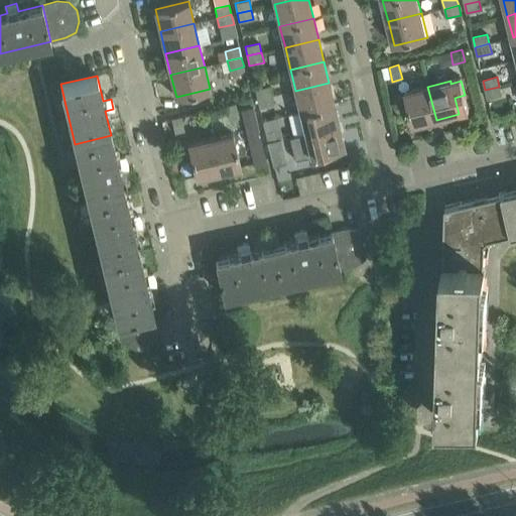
[(300,112),(334,104),(329,83),(295,91),(300,112)]
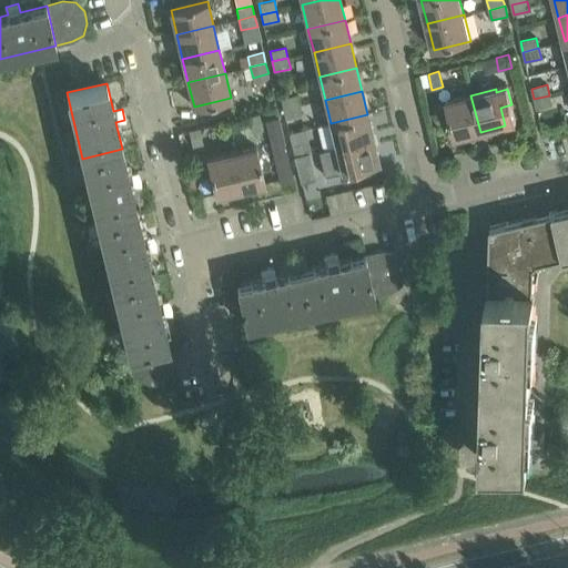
[(283,109),(300,105),(296,94),(281,99),(283,109)]
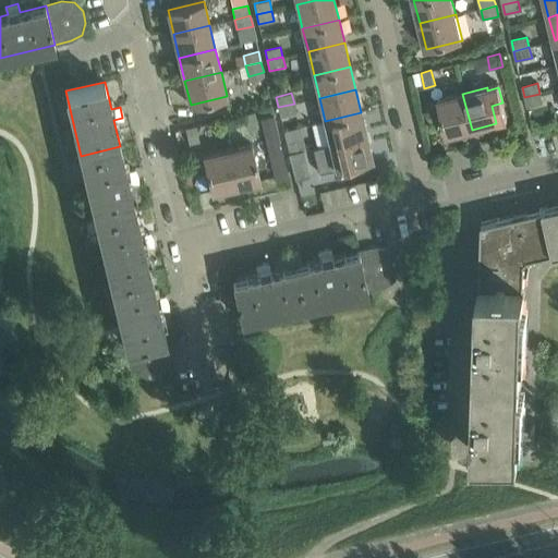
[(438,99),(447,135),(472,130),(462,94),(438,99)]
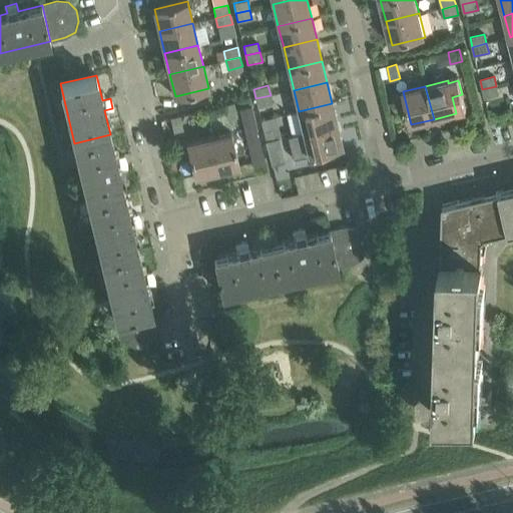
[(496,86),(482,89),(485,99),(499,95),(496,86)]
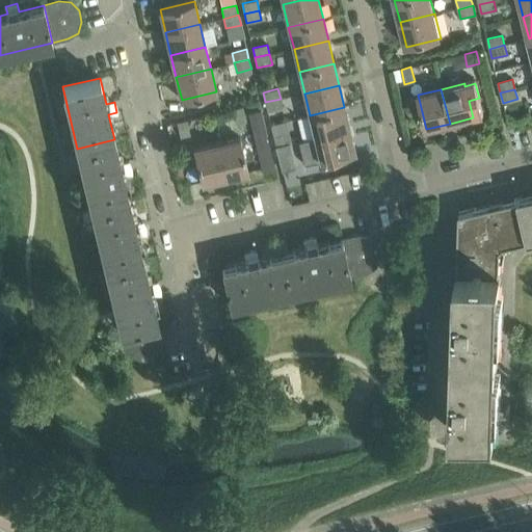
[(268,112),(283,108),(281,99),(265,102),(268,112)]
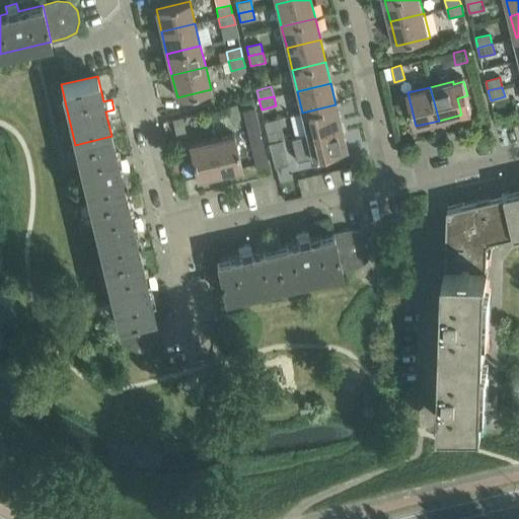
[(240,119),(237,104),(227,106),(231,121),(240,119)]
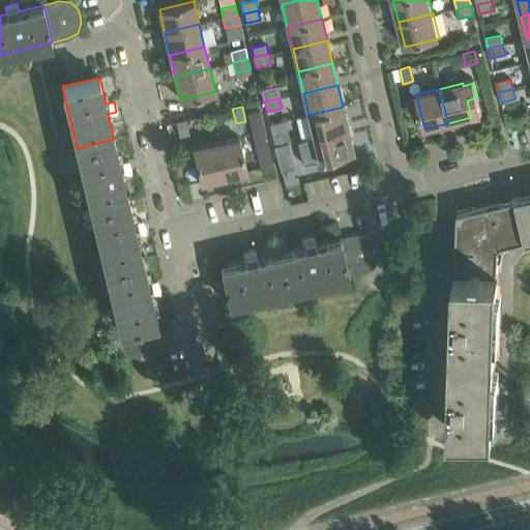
[(348,128),(343,107),(308,115),(314,137),(348,128)]
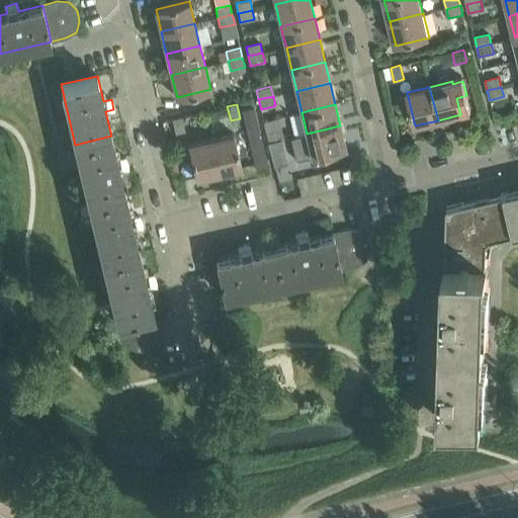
[(254,107),(242,110),(244,116),(256,113),(254,107)]
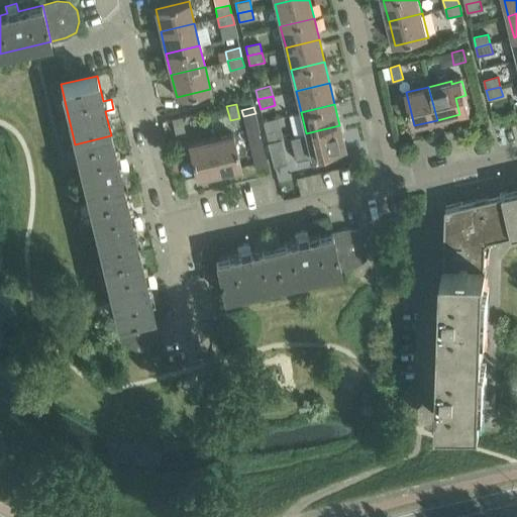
[(474,127),(486,124),(483,112),(472,115),(474,127)]
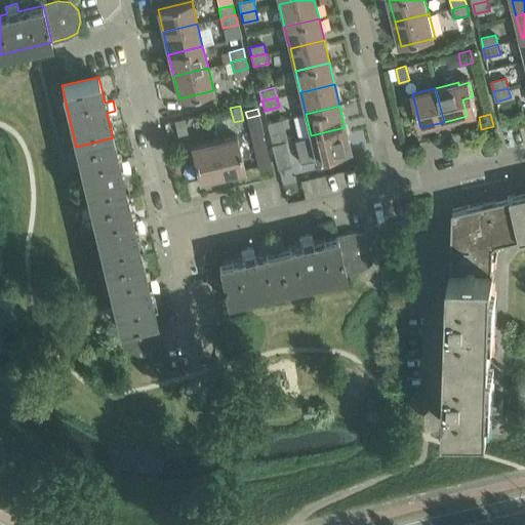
[(260,121),(259,115),(247,118),(248,124),(260,121)]
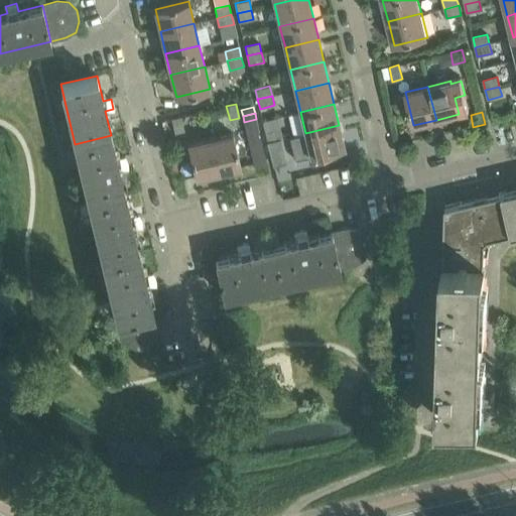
[(181,117),(171,119),(175,133),(184,131),(181,117)]
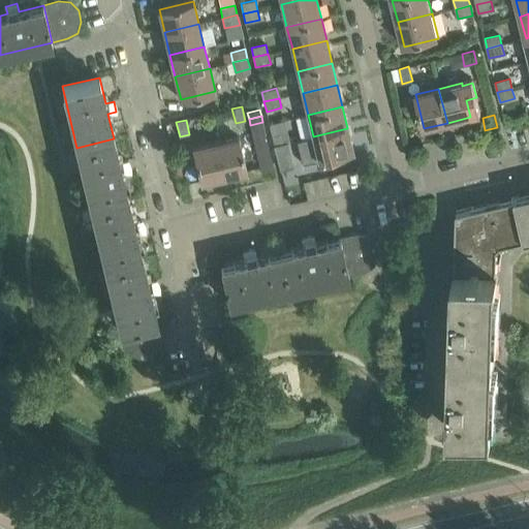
[(262,122),(250,125),(252,131),(263,129),(262,122)]
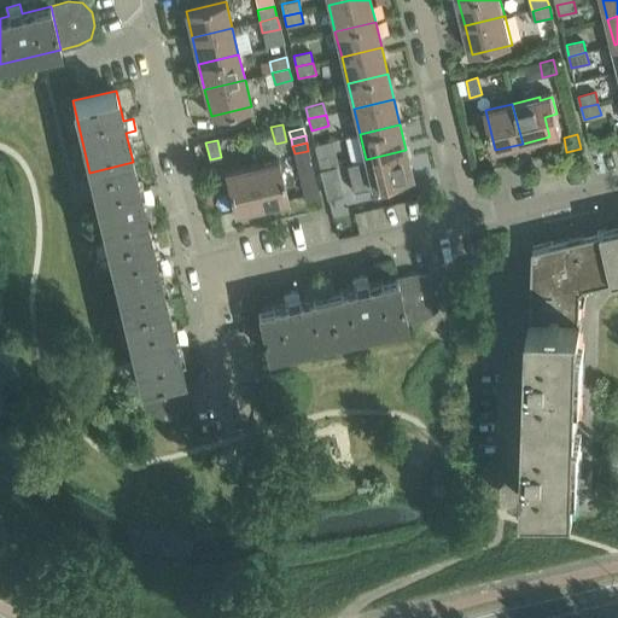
[(366,159),(373,187),(413,178),(406,150),(366,159)]
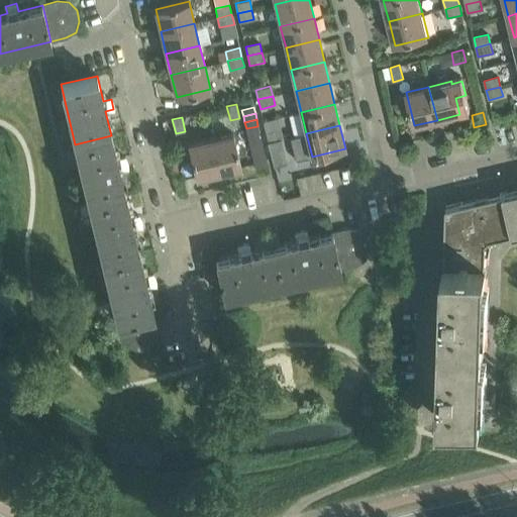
[(260,132),(257,126),(246,128),(247,134),(260,132)]
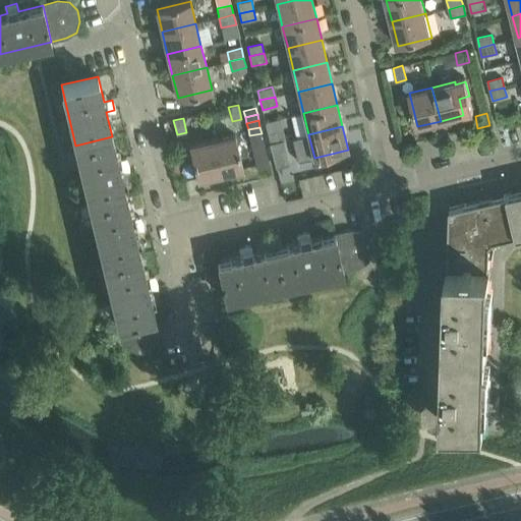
[(271,143),(285,139),(283,130),(268,133),(271,143)]
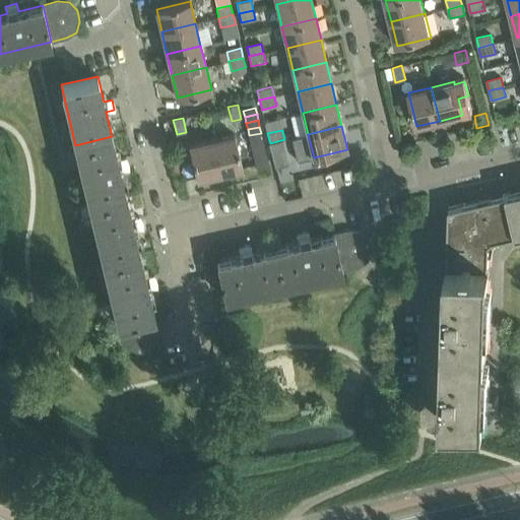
[(261,133),(249,135),(251,142),(262,139),(261,133)]
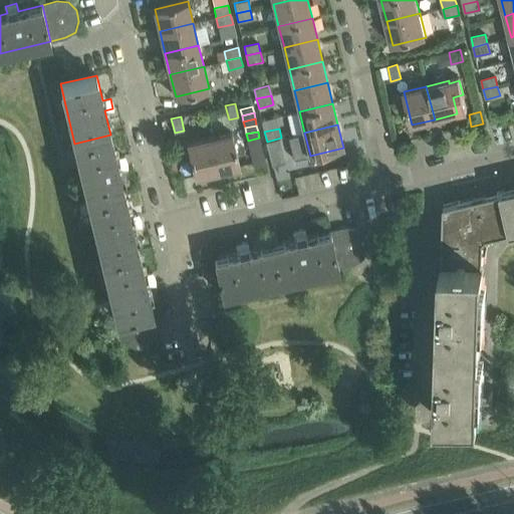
[(217,172),(240,166),(232,133),(209,139),(217,172)]
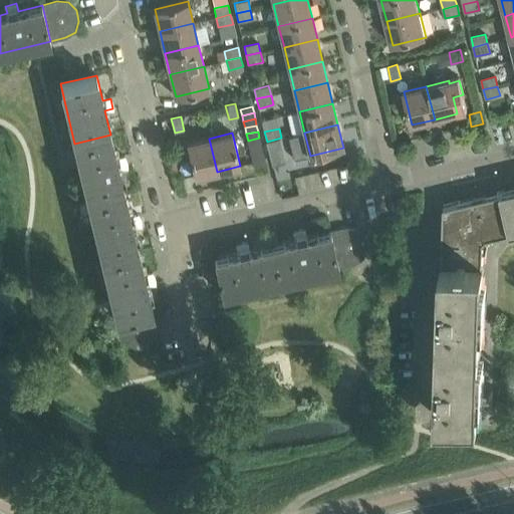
[(110,135),(74,144),(88,201),(124,193),(118,169),(126,167),(124,157),(116,159),(110,135)]
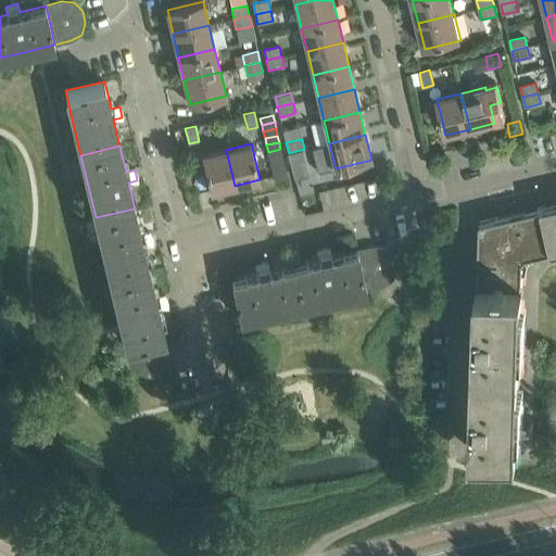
[(282,155),(280,149),(268,152),(269,159),(282,155)]
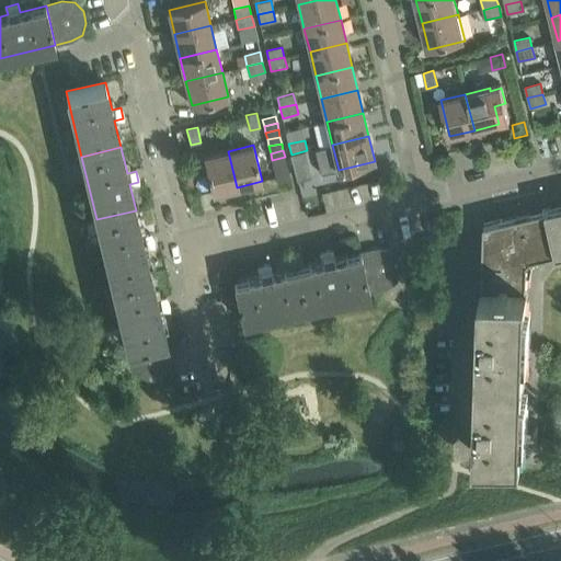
[(294,164),(309,161),(307,150),(292,155),(294,164)]
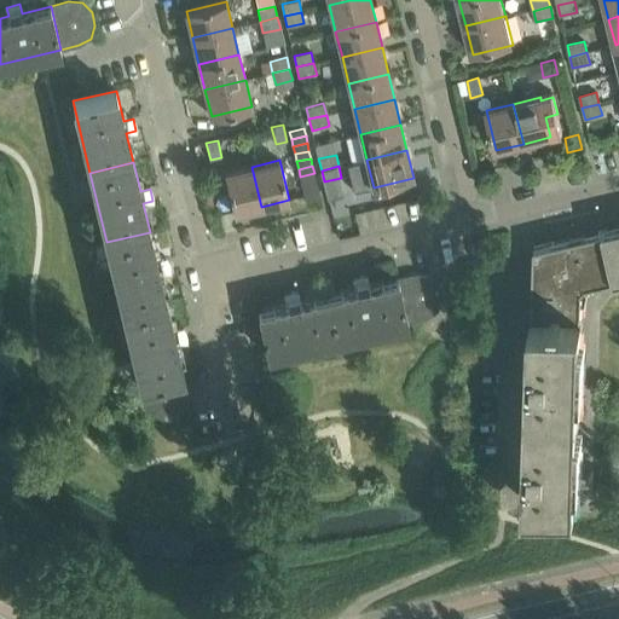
[(252,167),(225,173),(235,213),(261,207),(252,167)]
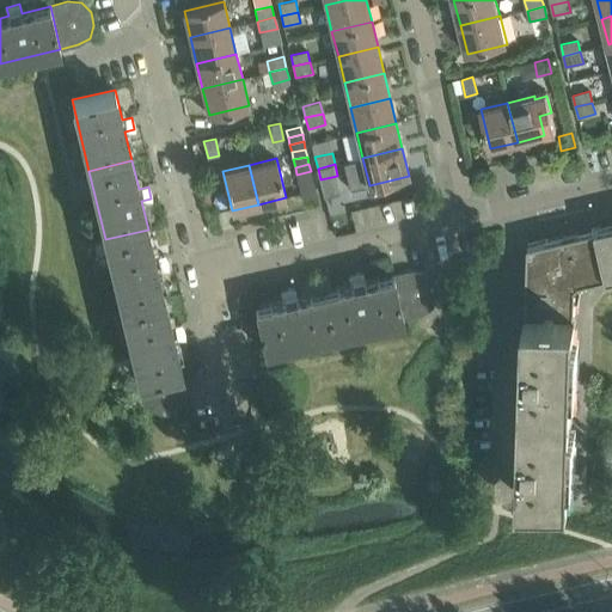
[(311,171),(297,175),(298,182),(312,178),(311,171)]
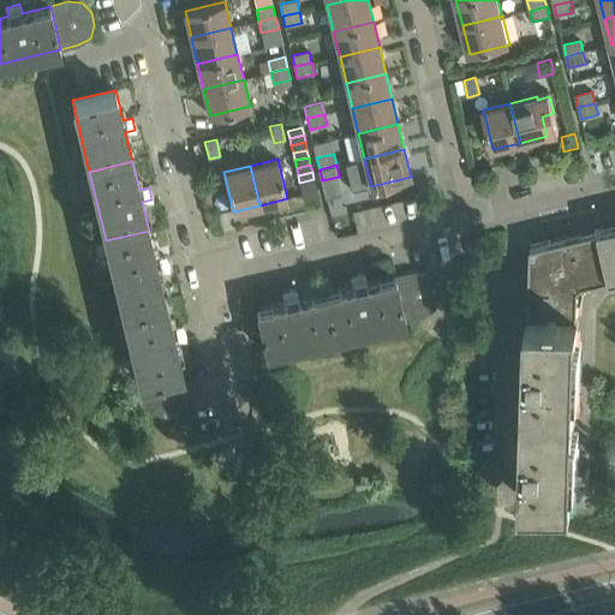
[(316,186),(314,179),(299,183),(302,190),(316,186)]
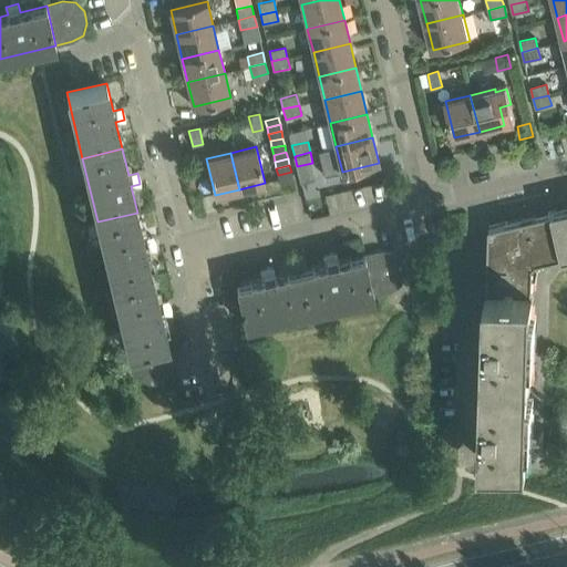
[(278,175),(279,182),(292,178),(291,172),(278,175)]
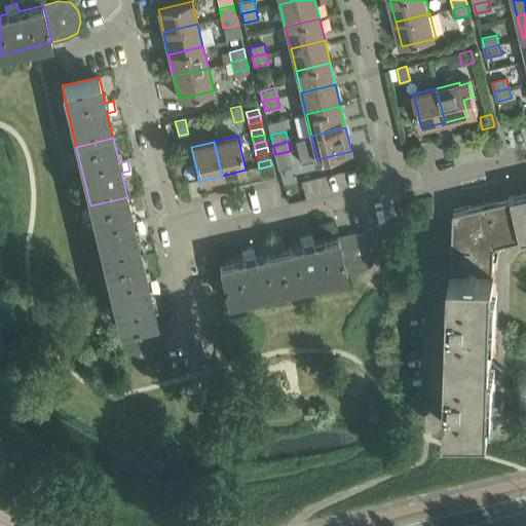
[(525,236),(525,193),(513,196),(454,211),(453,270),(494,271),(495,249),(500,242),(522,237),(525,236)]
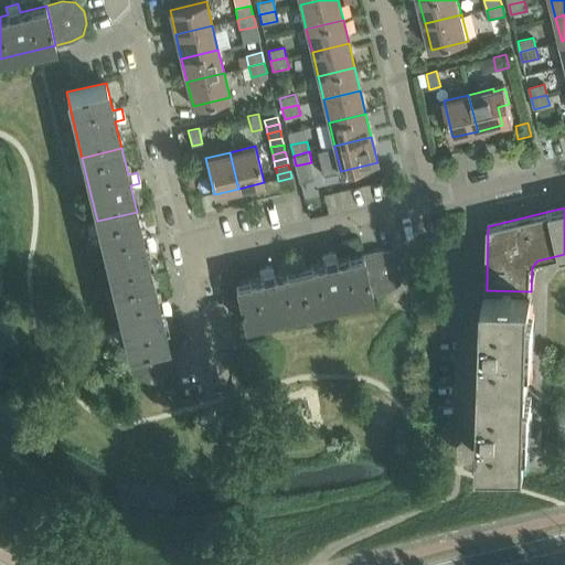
[(97,221),(113,285),(152,276),(146,249),(155,247),(152,235),(144,237),(137,212),(97,221)]
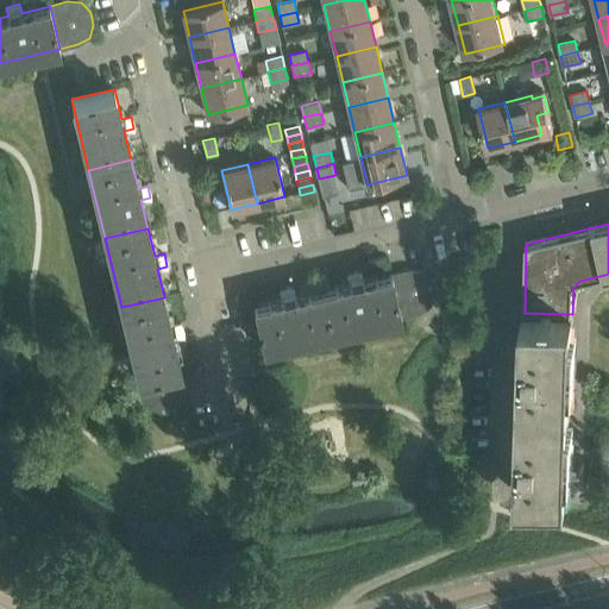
[(429,306),(435,293),(432,280),(422,271),(408,270),(391,274),(402,316),(419,313),(429,306)]
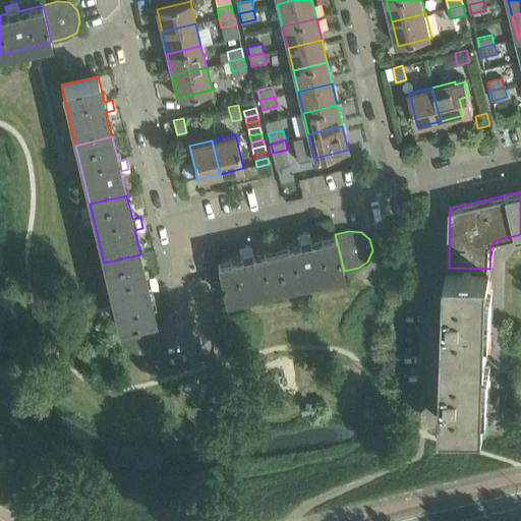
[(297,234),(299,242),(276,248),(285,284),(344,271),(335,234),(310,240),(308,232),(297,234)]
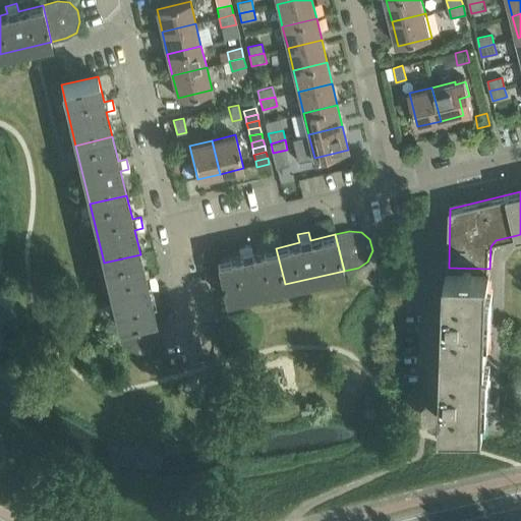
[(226,298),(285,284),(276,248),(252,253),(250,245),(240,248),(242,256),(217,262),(226,298)]
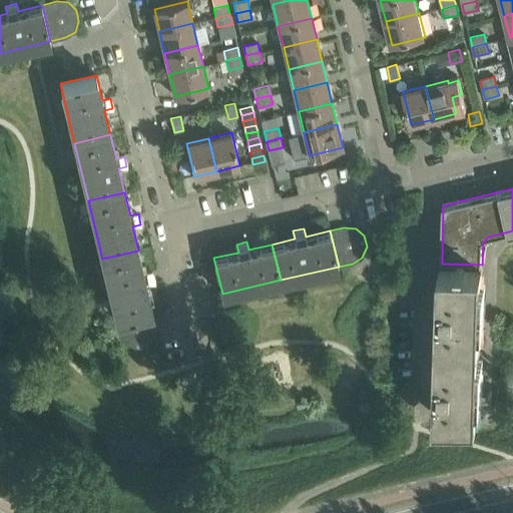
[(144,274),(138,250),(102,259),(116,318),(152,310),(146,285),(154,283),(151,272),(144,274)]
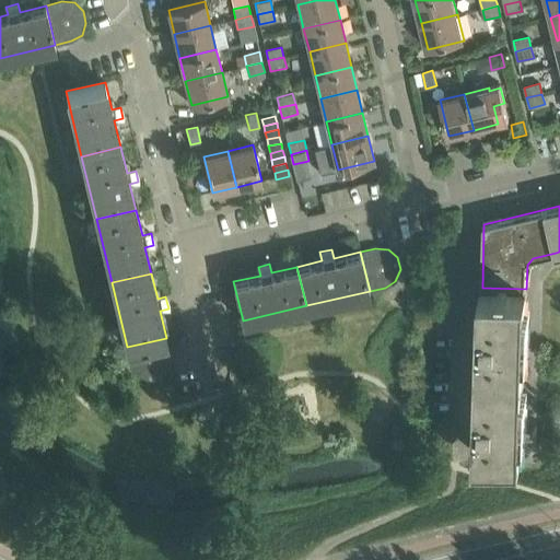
[(524,373),(526,289),(482,288),(481,288),(480,321),(479,319),(479,339),(480,339),(479,371),(524,373)]
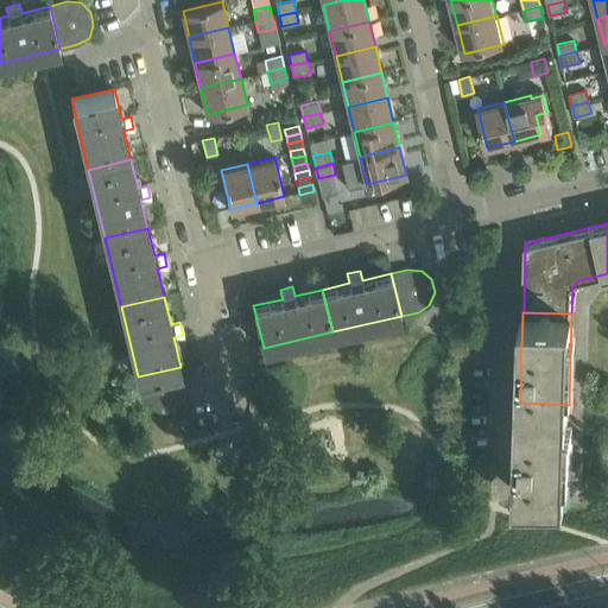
[(443,325),(442,339),(442,340),(454,341),(454,327),(443,325)]
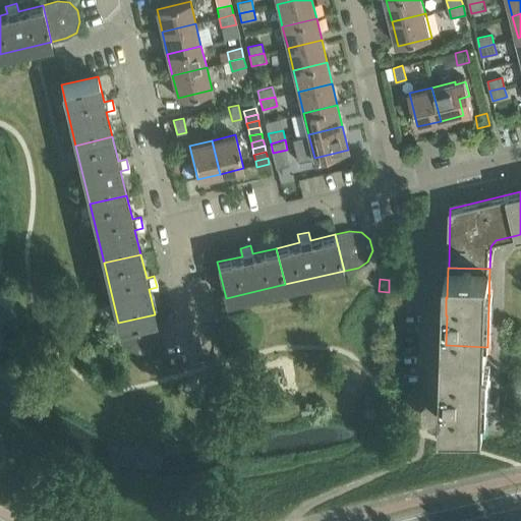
[(158,341),(159,329),(155,314),(118,323),(122,338),(128,348),(138,352),(150,349),(158,341)]
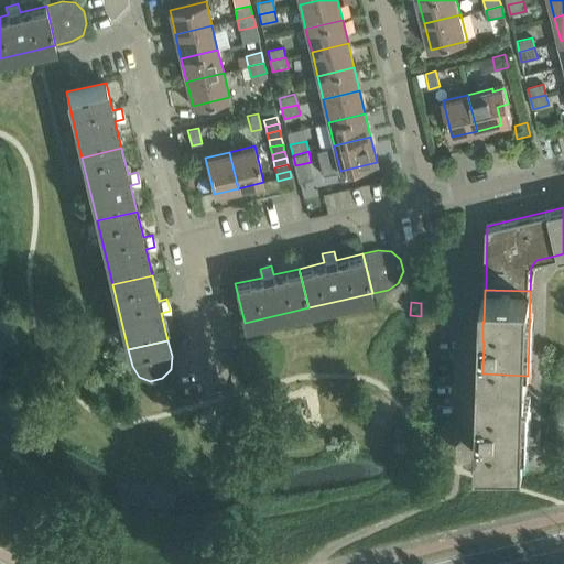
[(528,376),(483,373),(481,405),(480,405),(479,425),(480,425),(479,458),(524,459),(528,376)]
